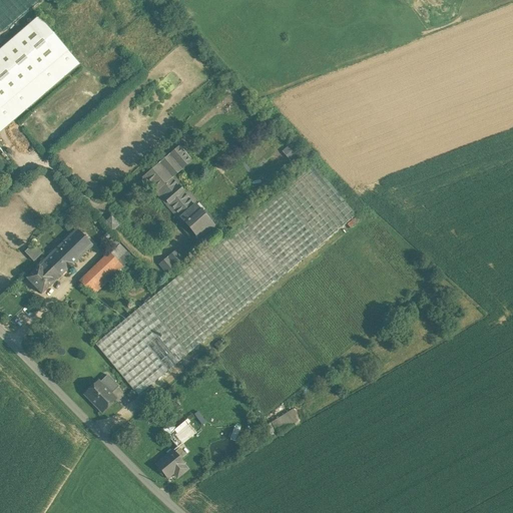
[(0,0),(0,35),(41,0),(0,0)]
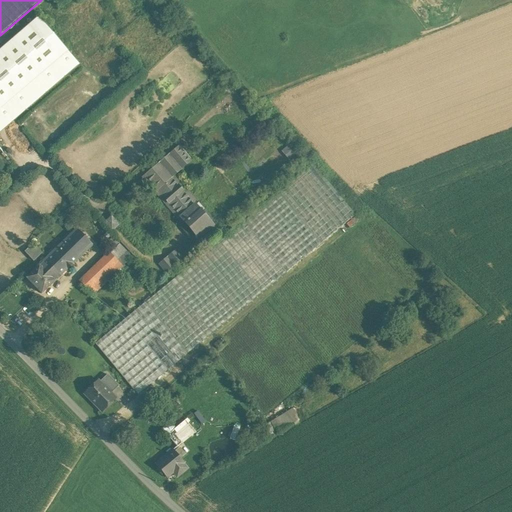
[(39,17),(0,49),(0,127),(77,62),(68,50),(39,17)]
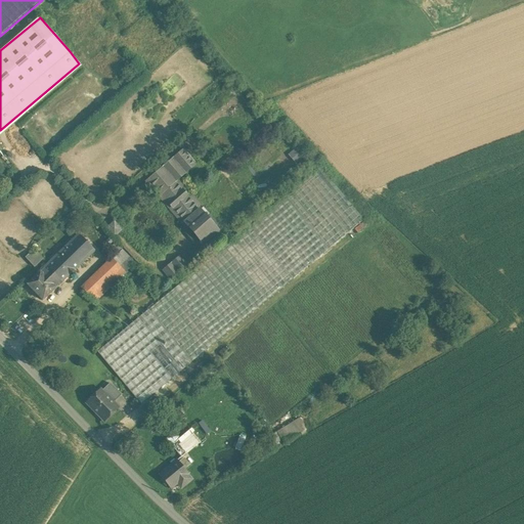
[(183,149),(148,180),(184,222),(199,209),(175,181),(195,164),(183,149)]
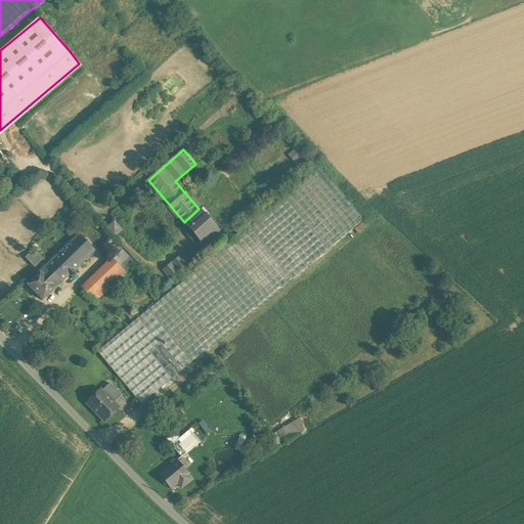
[(184,222),(202,242),(216,229),(199,209),(184,222)]
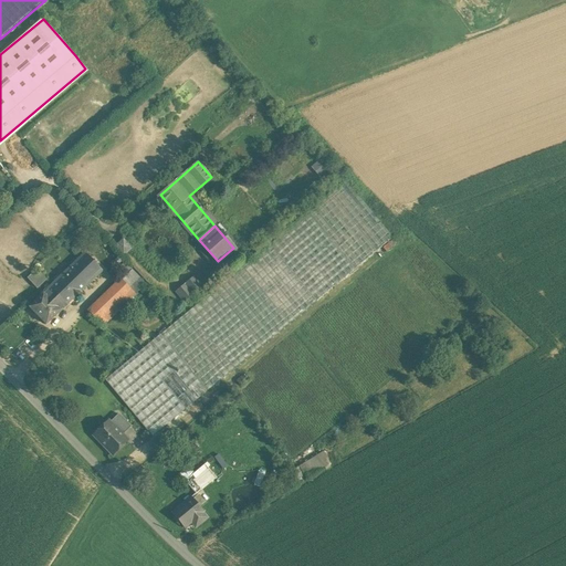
[(133,248),(124,239),(115,248),(123,257),(133,248)]
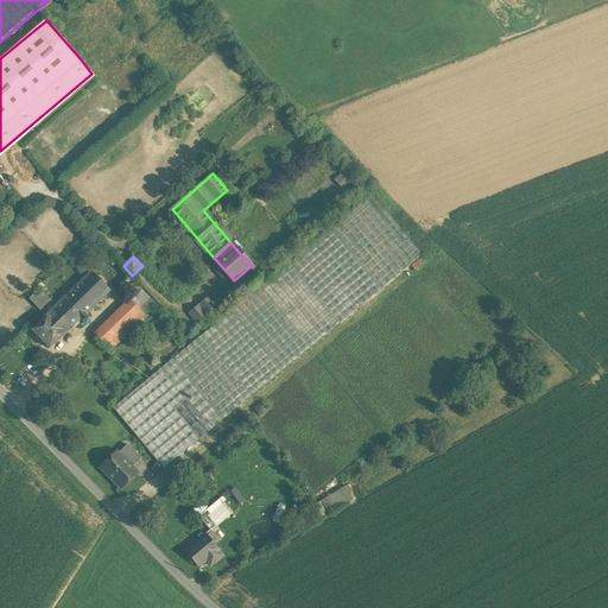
[(90,273),(54,309),(50,305),(46,308),(51,312),(48,315),(64,333),(108,291),(90,273)]
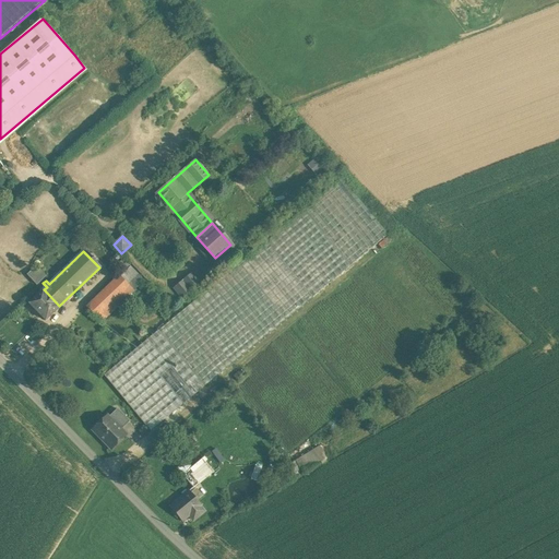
[(36,266),(27,275),(36,285),(46,276),(36,266)]
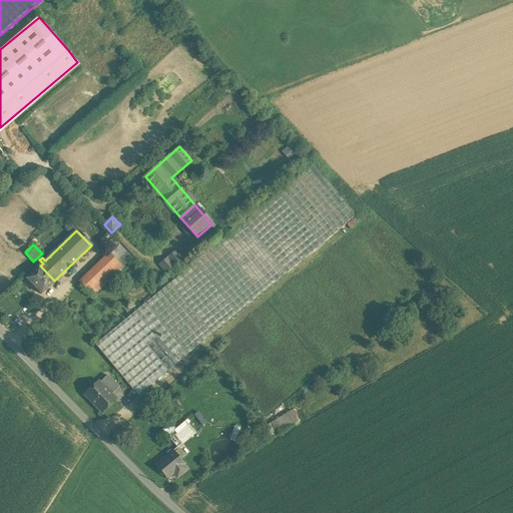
[(176,250),(159,265),(167,273),(183,260),(176,250)]
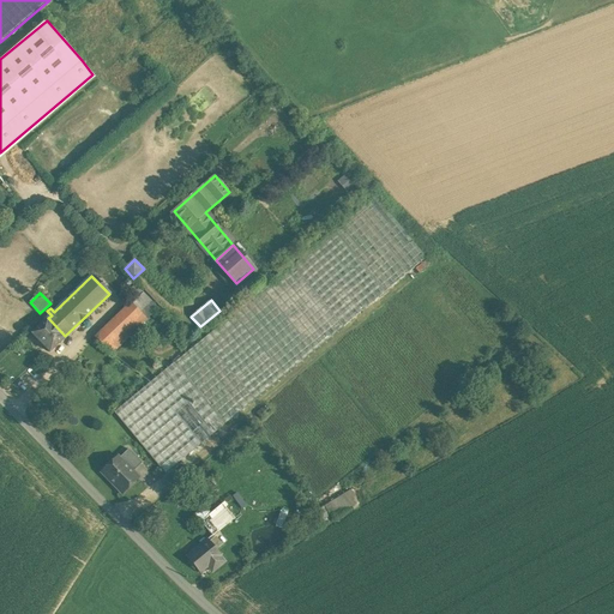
[(132,304),(96,338),(110,354),(146,319),(132,304)]
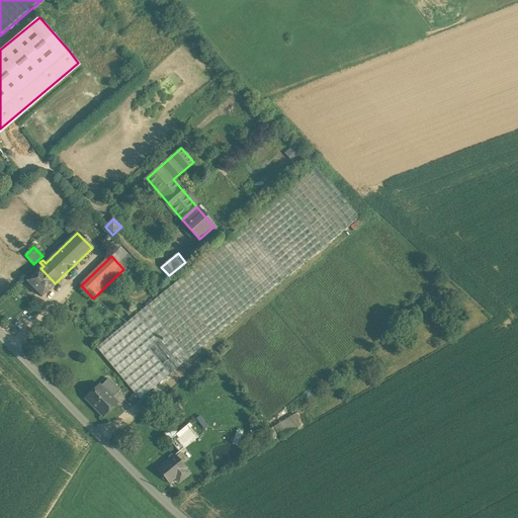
[(40,268),(39,268),(26,281),(42,296),(56,284),(55,283),(40,268)]
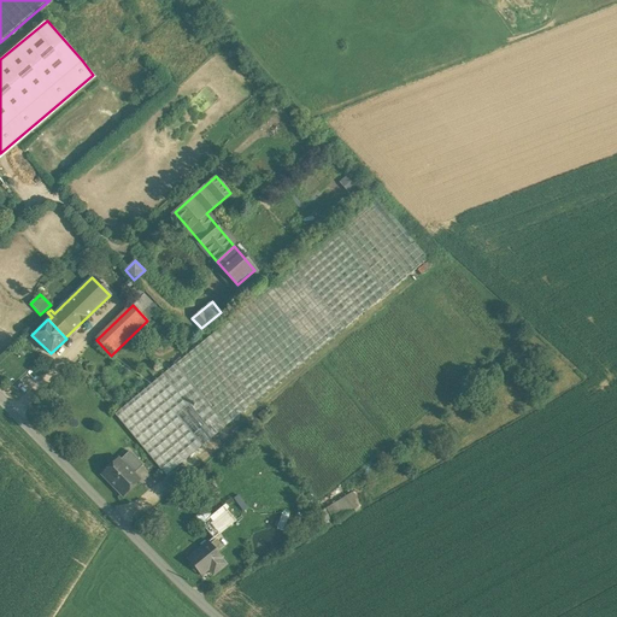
[(200,429),(209,440),(225,425),(217,415),(200,429)]
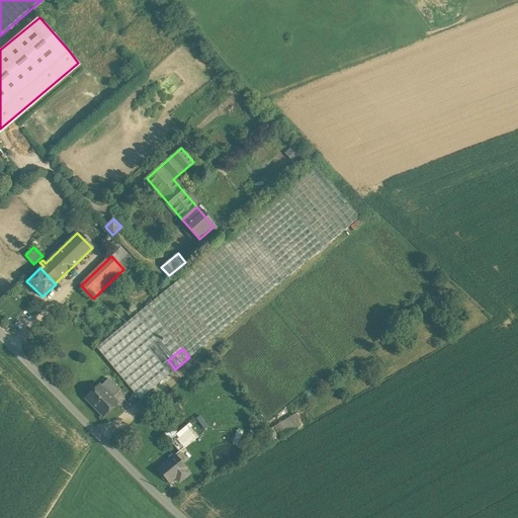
[(119,391),(108,378),(100,386),(111,399),(119,391)]
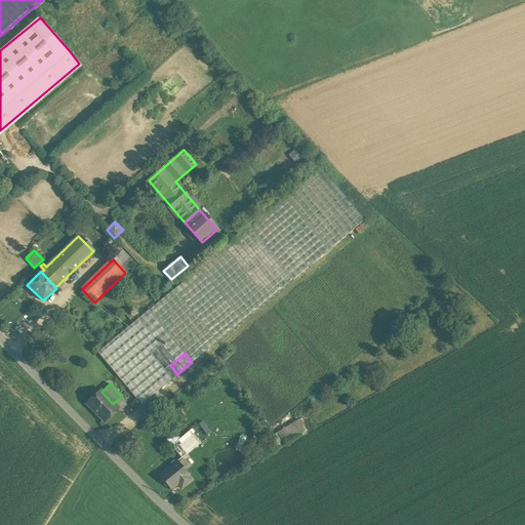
[(102,392),(101,391),(87,403),(105,421),(118,409),(113,404),(102,392)]
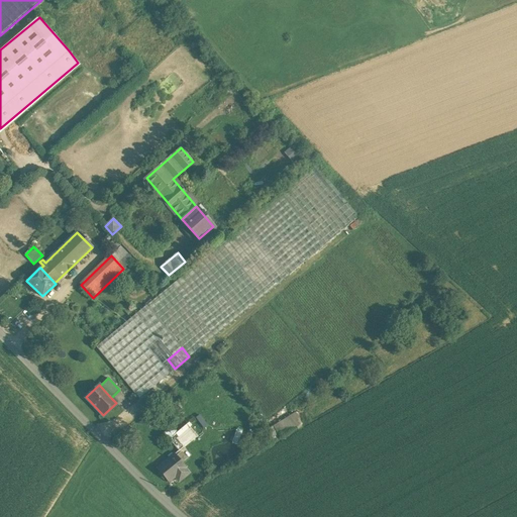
[(280,435),(302,422),(295,411),(273,424),(280,435)]
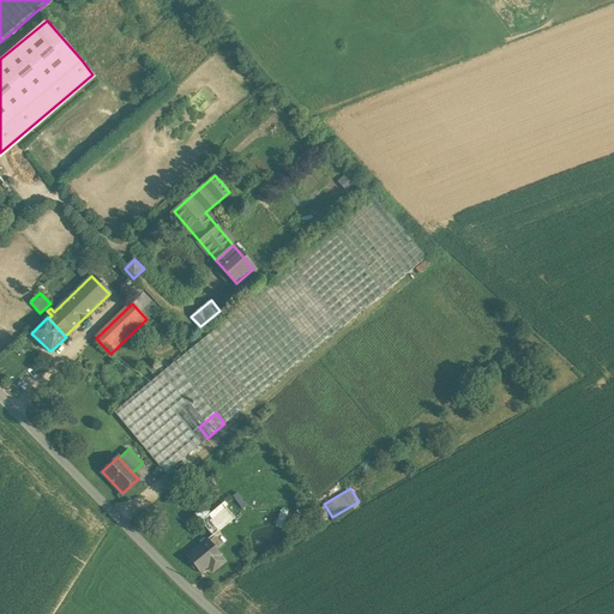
[(220,529),(209,516),(202,522),(212,535),(220,529)]
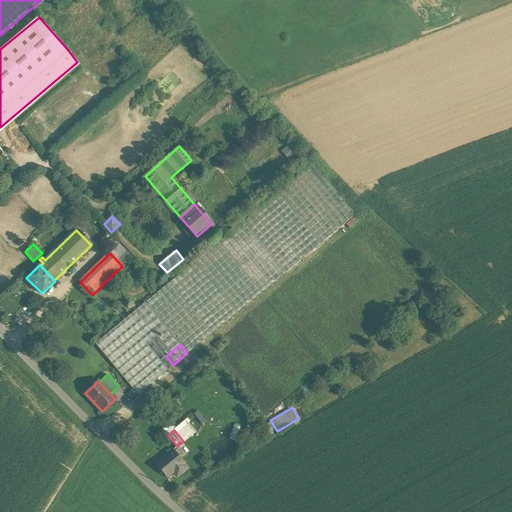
[(180,448),(175,452),(180,458),(185,454),(180,448)]
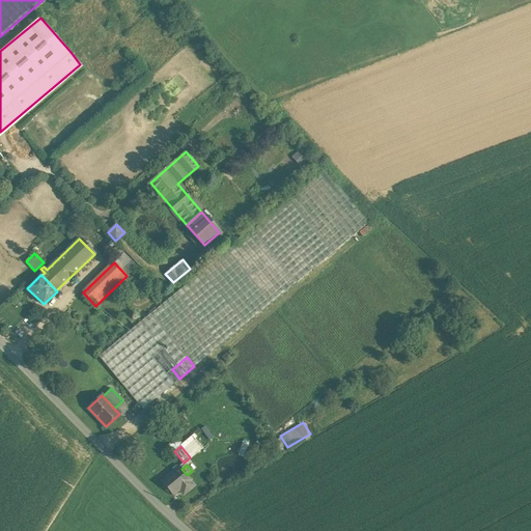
[(179,466),(161,480),(173,495),(179,490),(184,495),(194,485),(191,481),(192,481),(187,475),(182,469),(179,466)]
